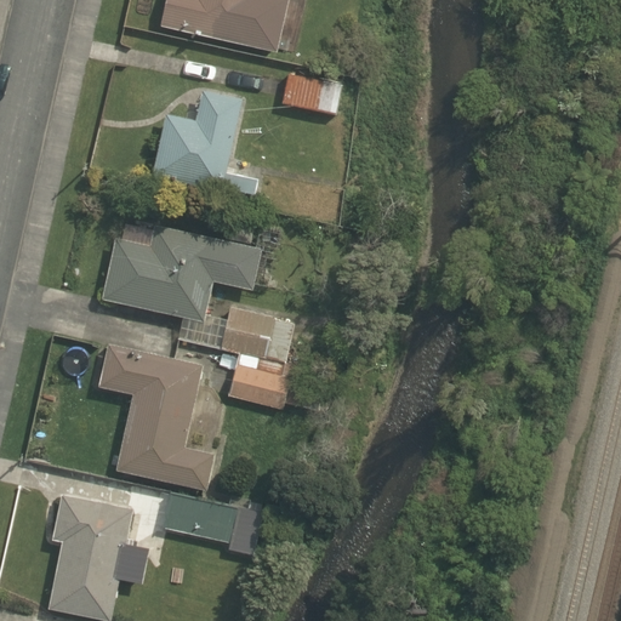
[(161,28),(248,47),(252,26),(289,34),(296,3),(283,0),(164,0),(159,27),(161,28)]
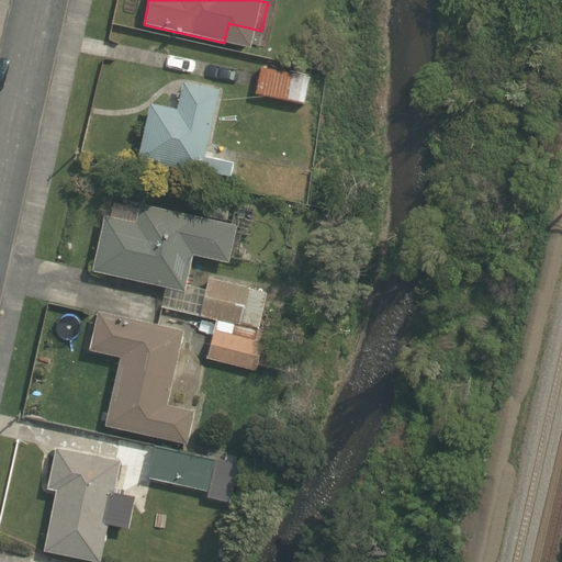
[(256,94),(304,105),(311,79),(262,68),(256,94)]
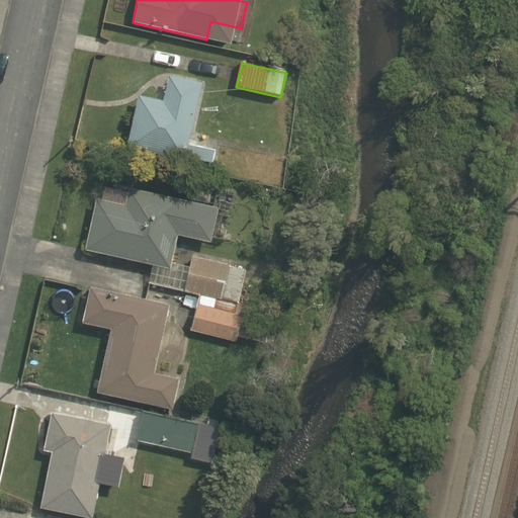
[(127,148),(211,166),(214,151),(189,145),(202,83),(169,76),(164,101),(139,96),(127,148)]
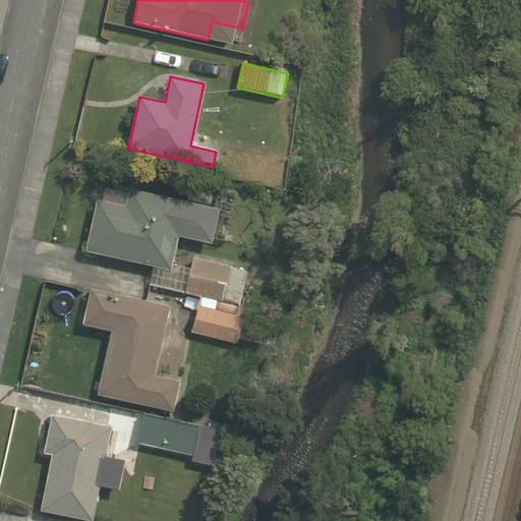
[(150,287),(180,293),(241,305),(248,270),(193,259),(191,269),(173,266),(179,238),(214,246),(222,210),(129,189),(125,207),(98,200),(87,251),(87,252),(154,268),(150,287)]
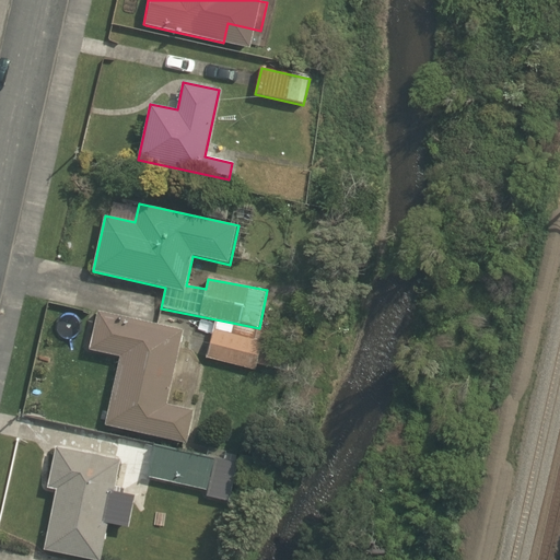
[(106,426),(187,443),(195,409),(167,404),(184,328),(98,310),(90,350),(119,357),(104,424),(106,426)]
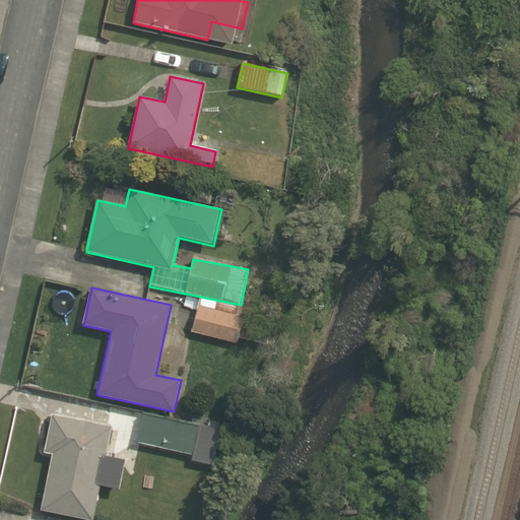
[(241,305),(180,293),(173,330),(238,342),(239,339),(265,344),(268,327),(256,324),(259,309),(241,305)]
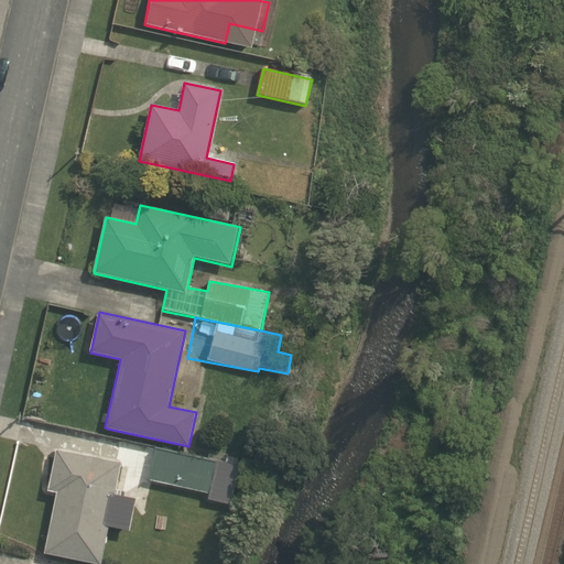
[(240,464),(155,447),(149,481),(207,492),(206,501),(232,506),(240,464)]
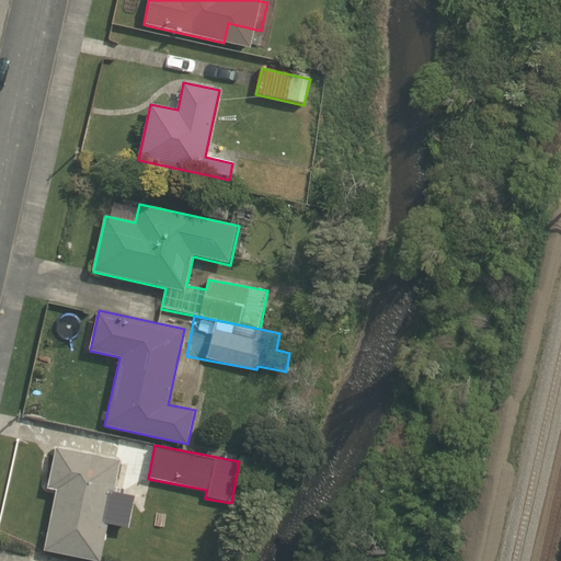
[(44,550),(100,560),(101,560),(109,526),(130,530),(138,495),(115,491),(122,459),(55,446),(46,489),(56,491),(44,550)]
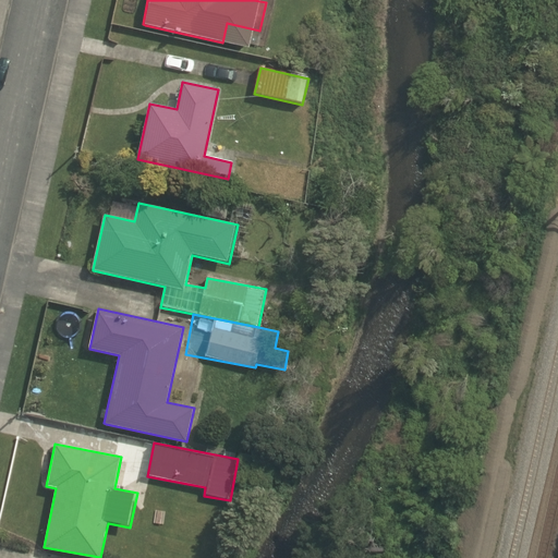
All buildings are outlined.
